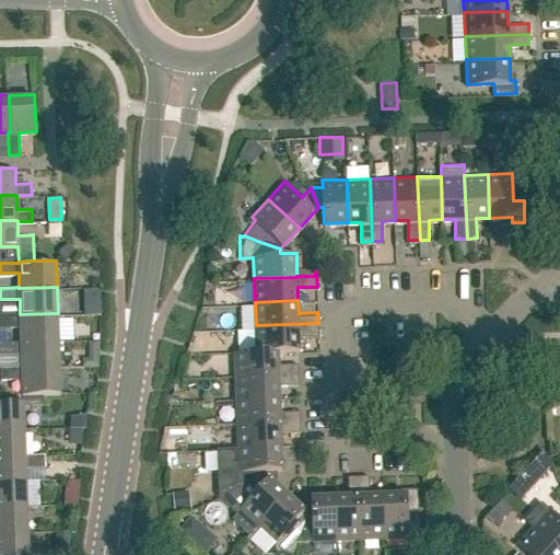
[(21,340),(58,339),(58,313),(20,314),(0,314),(0,325),(21,325),(21,339),(21,340)]
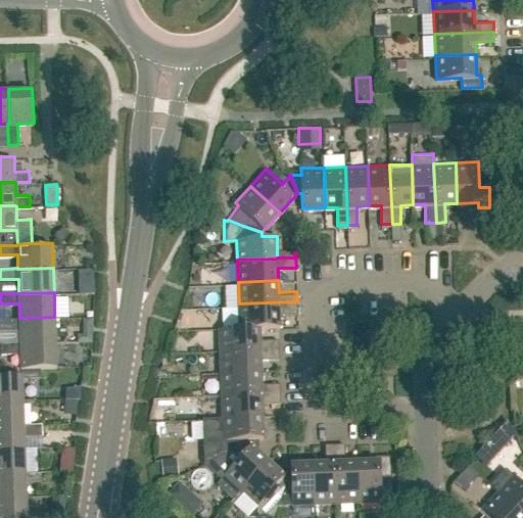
[(259,325),(259,326),(280,325),(279,313),(297,312),(297,301),(239,303),(239,325),(239,326),(259,325)]
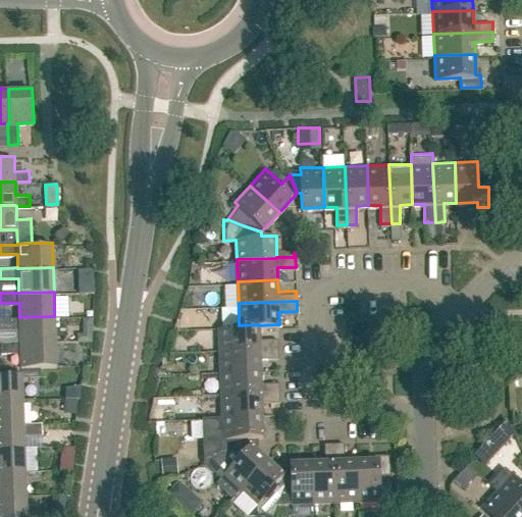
[(20,341),(55,340),(54,316),(19,317),(19,316),(0,316),(0,327),(19,327),(20,340),(20,341)]
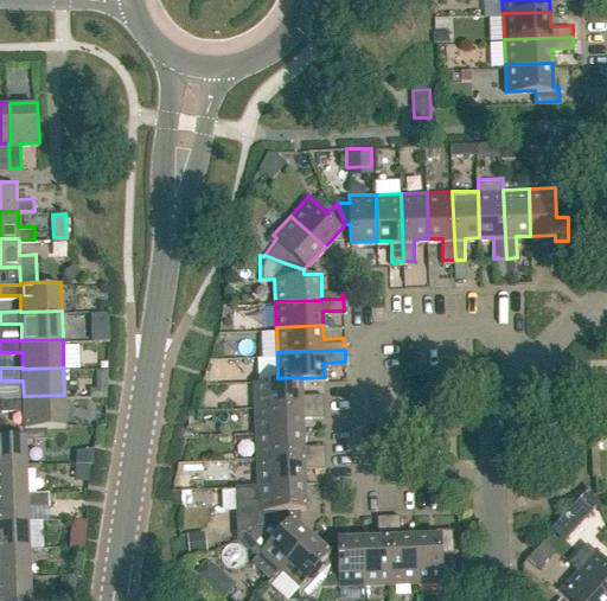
[(301,391),(301,378),(301,377),(278,378),(278,377),(254,378),(255,404),(323,402),(323,390),(301,391)]
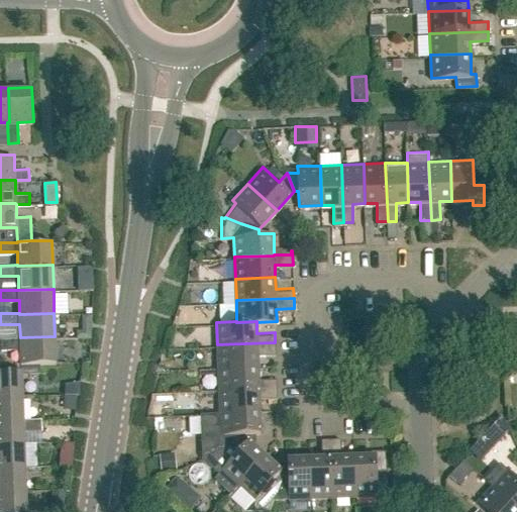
[(516,321),(510,321),(506,321),(507,341),(516,341),(516,344),(516,321)]
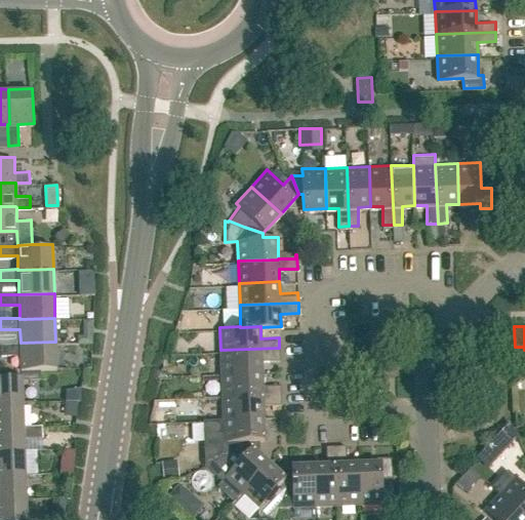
[(22,368),(40,367),(56,367),(55,342),(21,343),(21,342),(0,343),(0,345),(0,354),(21,353),(22,368)]
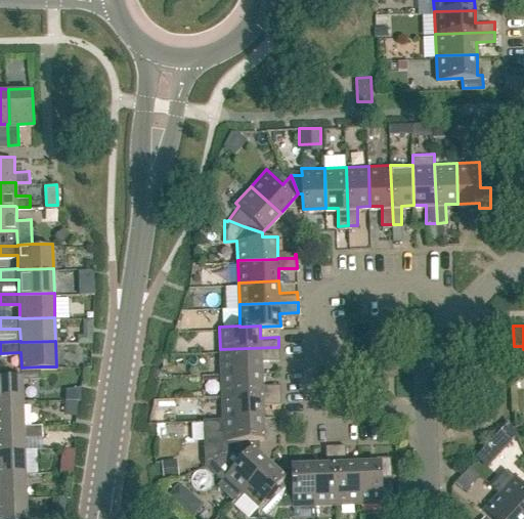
[(221,372),(261,370),(261,357),(279,357),(278,347),(220,349),(221,372)]
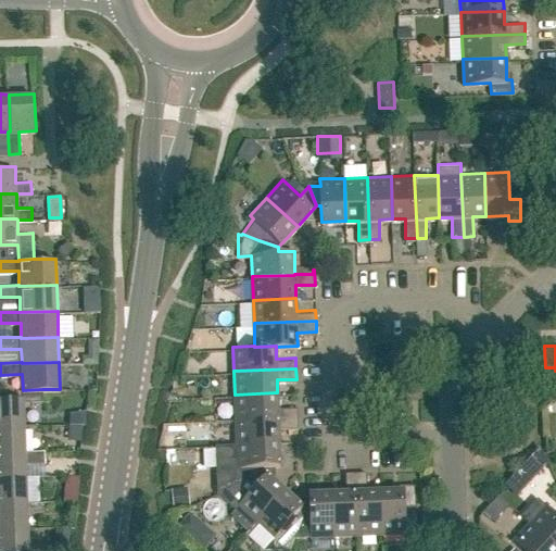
[(201,388),(201,399),(220,400),(220,388),(201,388)]
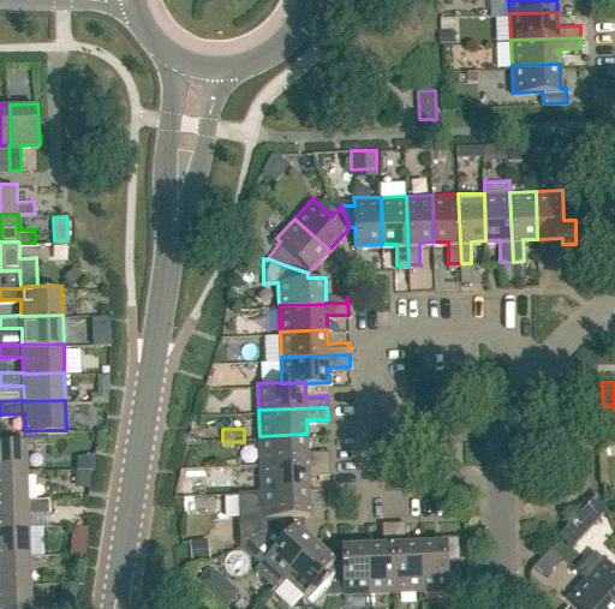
[(261,461),(329,459),(328,447),(306,448),(306,434),(260,436),(261,461)]
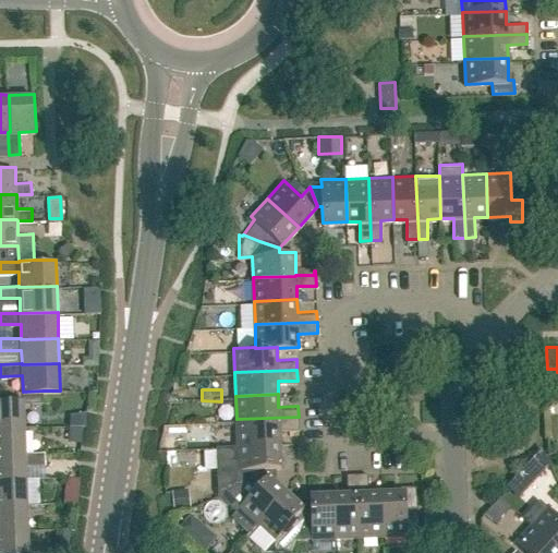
[(0,424),(24,424),(23,400),(23,398),(0,398),(0,424)]
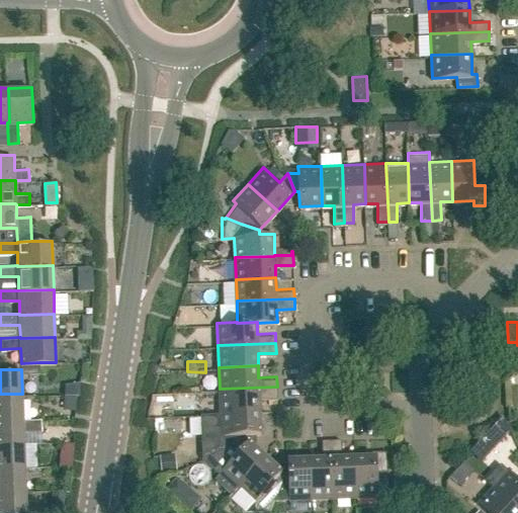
[(221,410),(260,409),(259,397),(277,397),(277,387),(220,389),(221,410)]
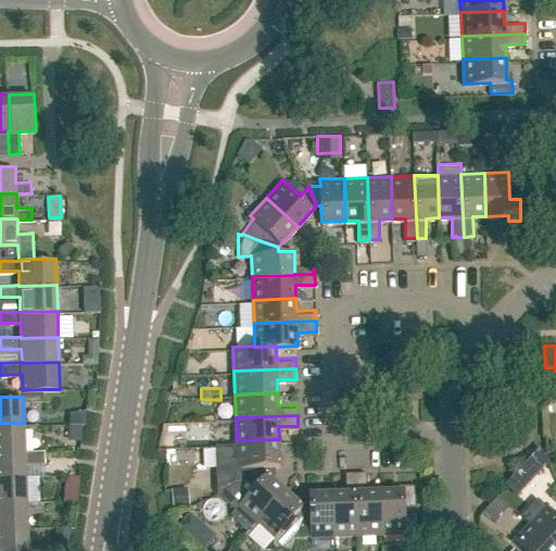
[(0,449),(25,449),(24,423),(0,423),(0,449)]
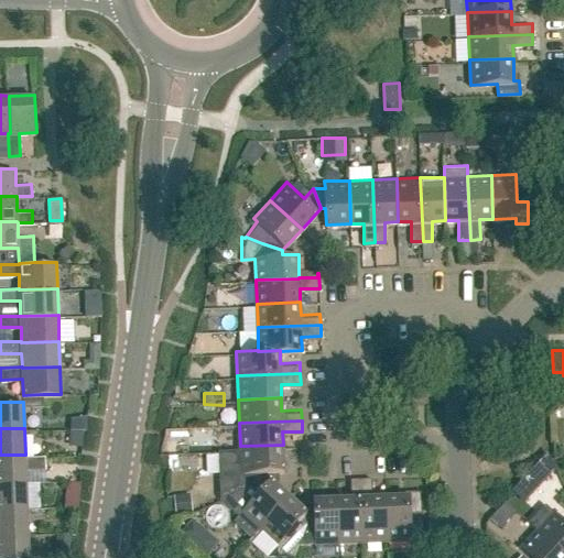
[(268,470),(283,469),(283,445),(240,446),(218,447),(220,495),(221,495),(268,474),(268,470)]
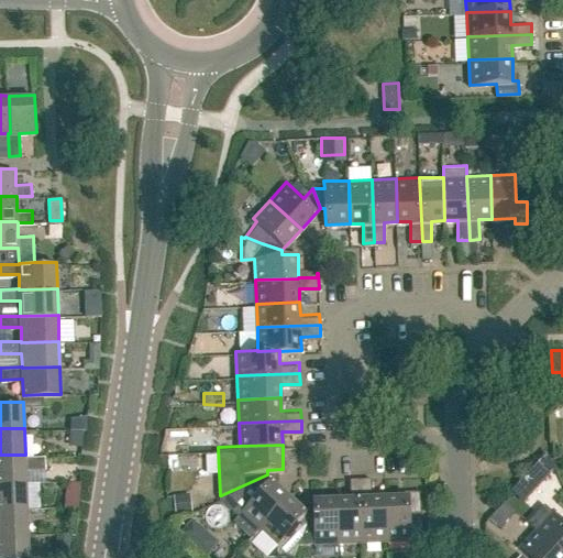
[(0,481),(26,480),(25,468),(45,467),(45,453),(25,455),(0,455),(0,481)]
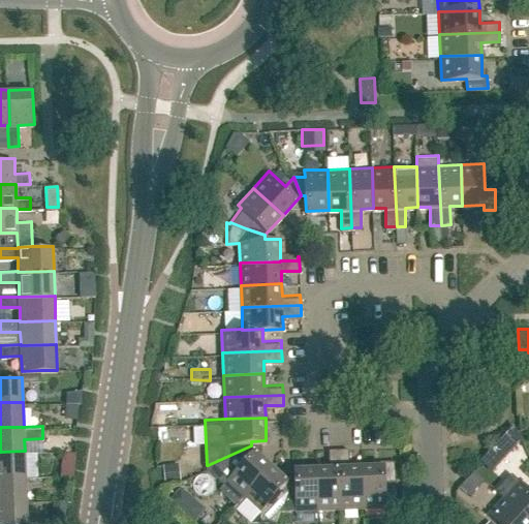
[(489,468),(519,453),(505,427),(475,442),(489,468)]
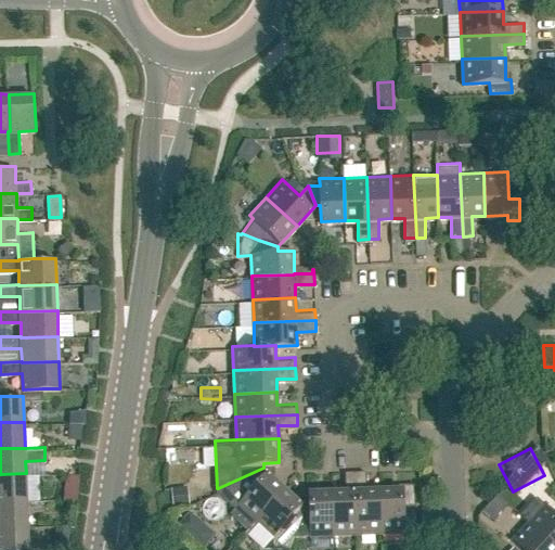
[(255,519),(284,487),(263,468),(218,488),(235,506),(229,512),(246,528),(255,519)]
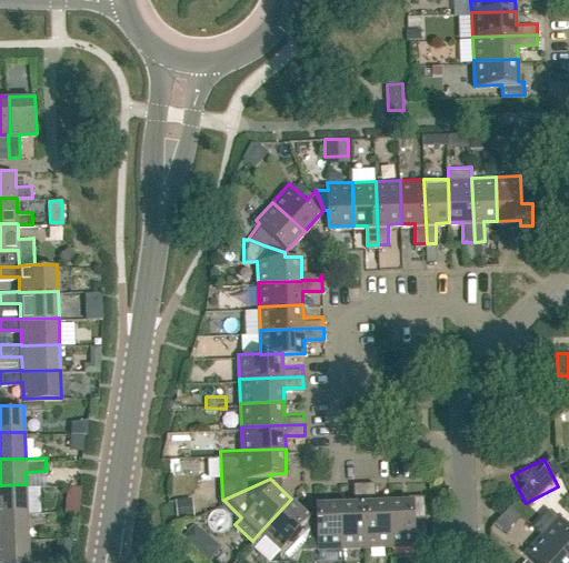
[(390,543),(388,499),(376,499),(375,479),(363,480),(366,544),(390,543)]
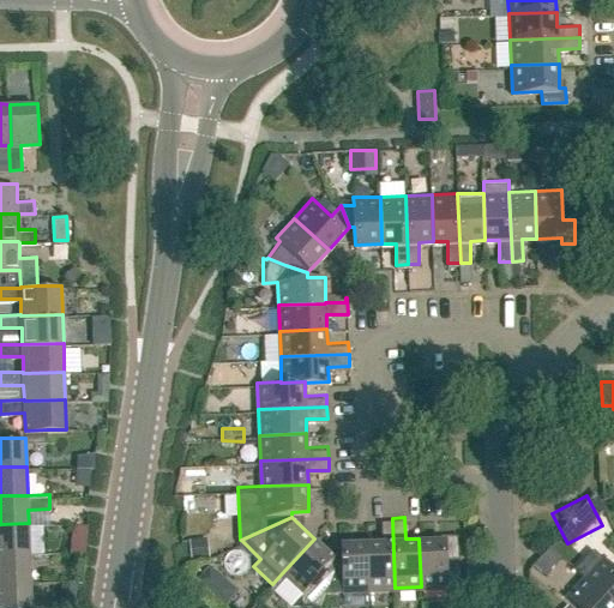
[(369,588),(395,588),(392,518),(381,518),(381,540),(367,540),(369,588)]
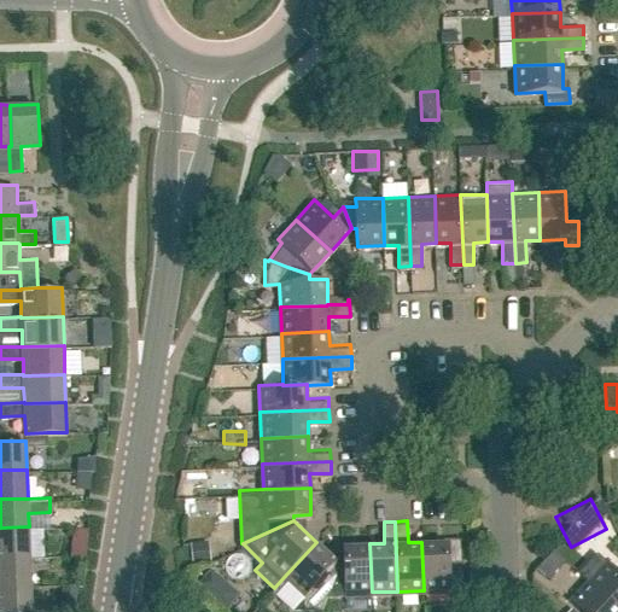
[(0,555),(29,555),(29,526),(0,528),(0,555)]
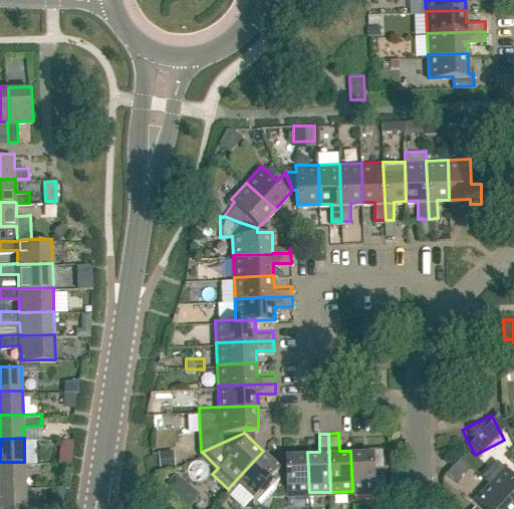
[(350,451),(352,491),(374,490),(373,466),(383,465),(383,445),(371,445),(371,450),(350,451)]
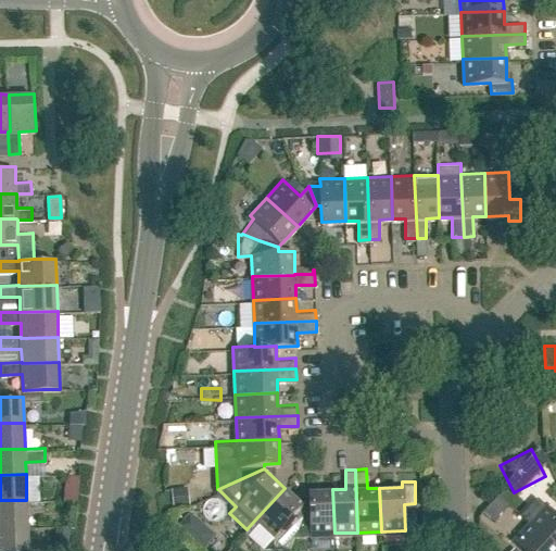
[(289,550),(298,527),(305,506),(295,497),(285,488),(255,520),(247,529),(244,531),(262,548),(281,547),(289,550)]
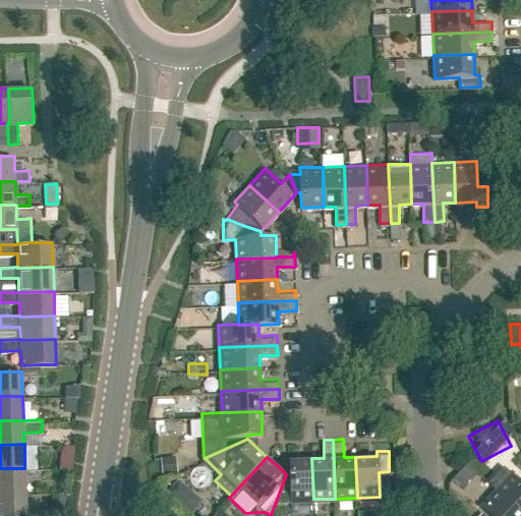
[(290,494),(291,500),(313,499),(311,458),(289,459),(290,473),(286,474),(279,494),(290,494)]
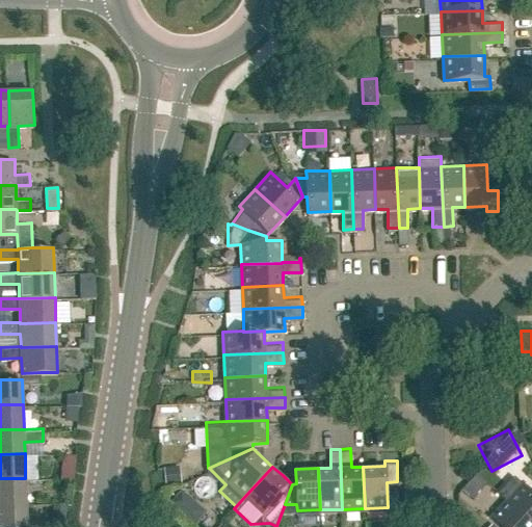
[(0,503),(26,502),(25,478),(0,478),(0,503)]
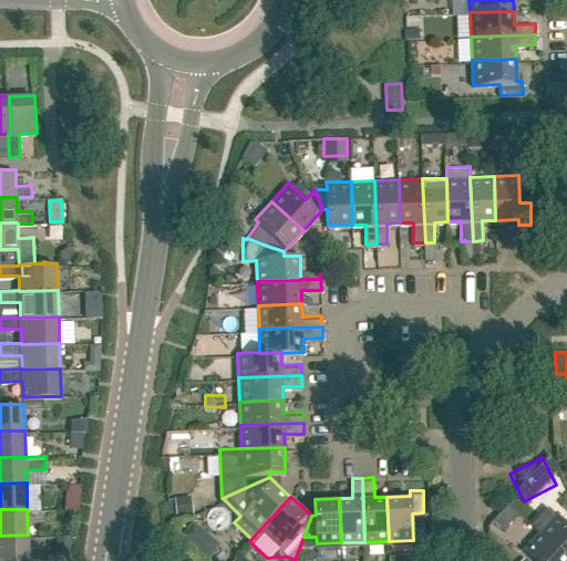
[(566,521),(556,512),(539,530),(566,554),(566,521)]
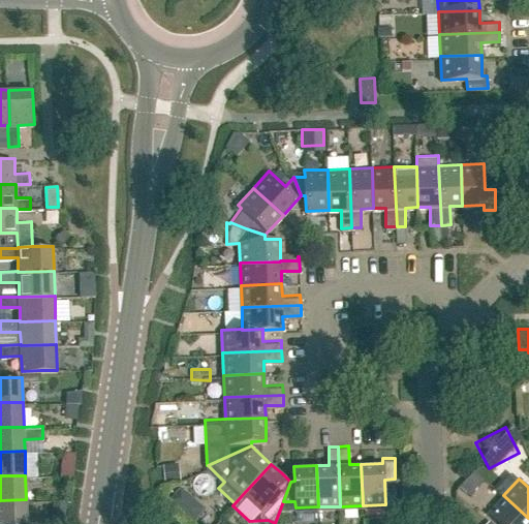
[(488,512),(500,523),(528,523),(528,518),(503,495),(488,512)]
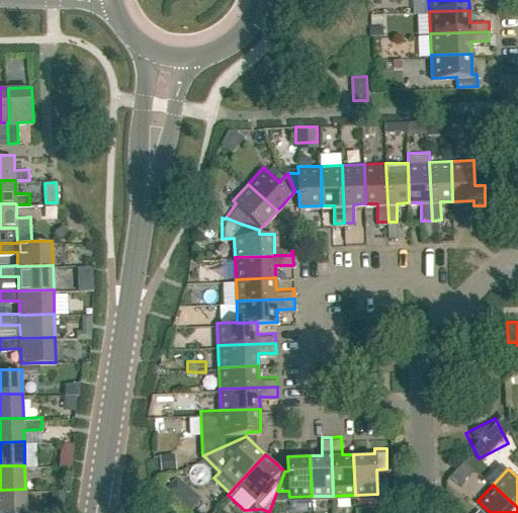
[(0,490),(0,512),(25,512),(25,489),(0,490)]
